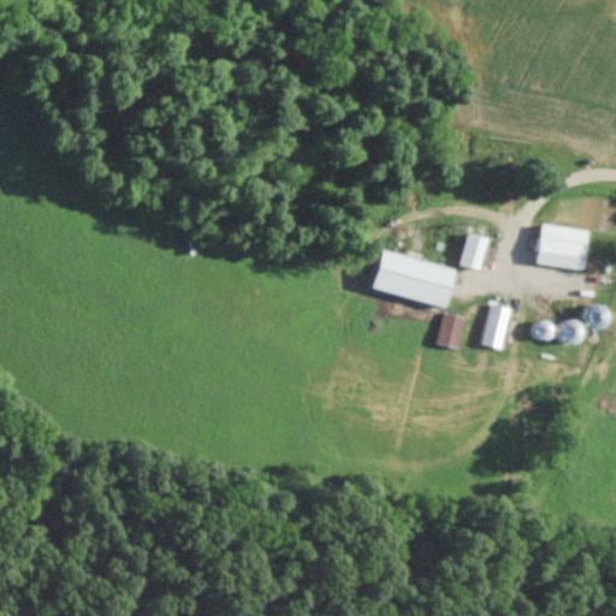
[(485,237),(463,232),(456,265),(478,270),(485,237)]
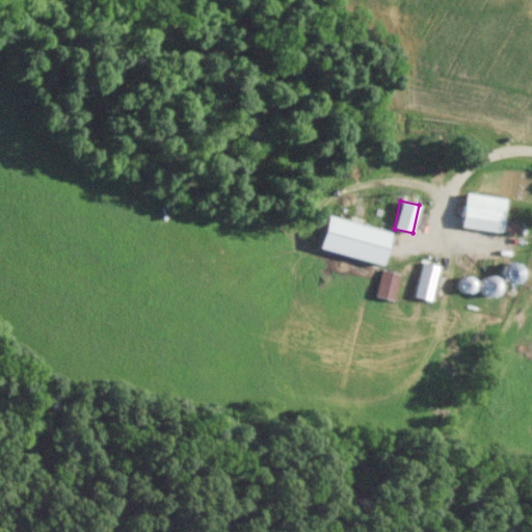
[(503,231),(505,210),(461,206),(458,227),(503,231)]
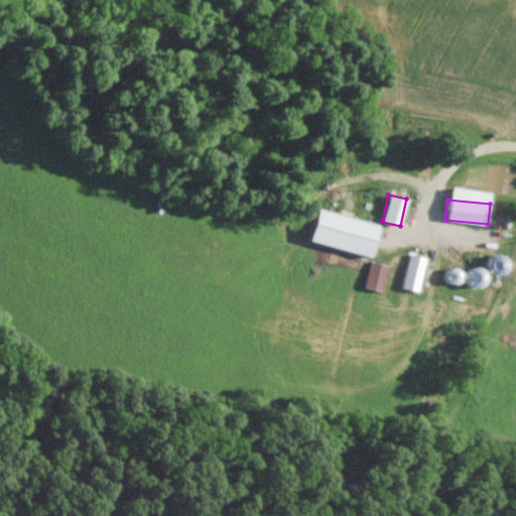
[(334,235),(374,243),(377,227),(338,219),(334,235)]
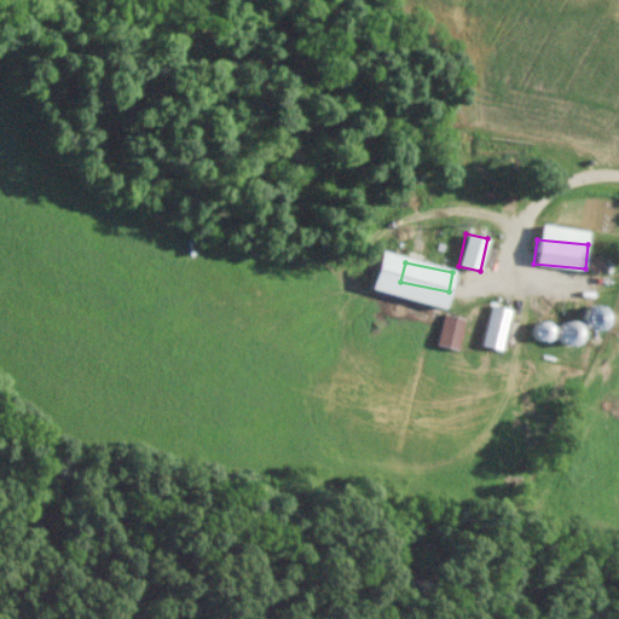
[(512,310),(490,305),(480,345),(502,350),(512,310)]
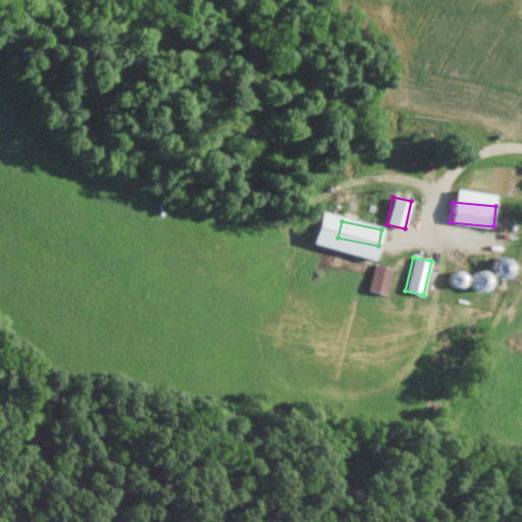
[(394,269),(374,264),(368,291),(386,295),(394,269)]
